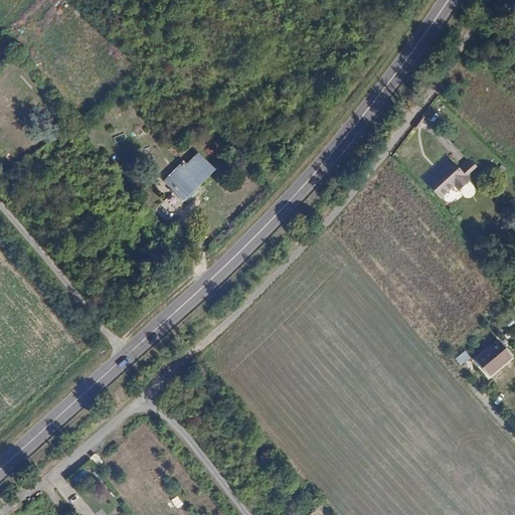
[(115,137),(117,143),(128,139),(125,133),(115,137)]
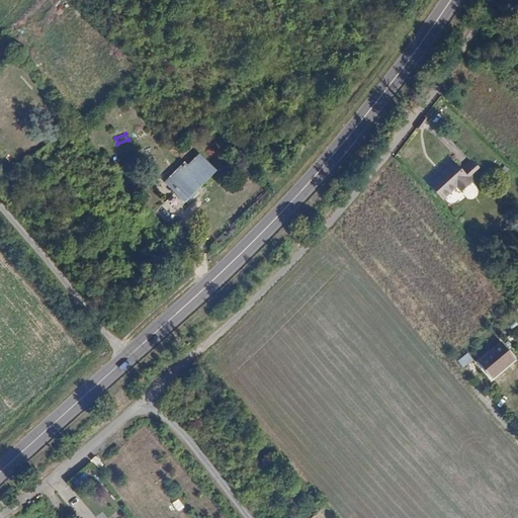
[(168,182),(184,198),(211,170),(198,157),(193,163),(194,165),(189,171),(183,165),(168,182)]
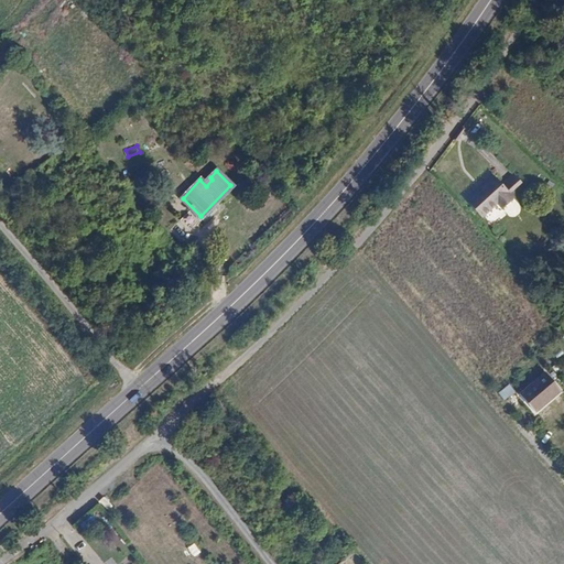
[(487,172),(463,194),(466,197),(490,175),(487,172)]
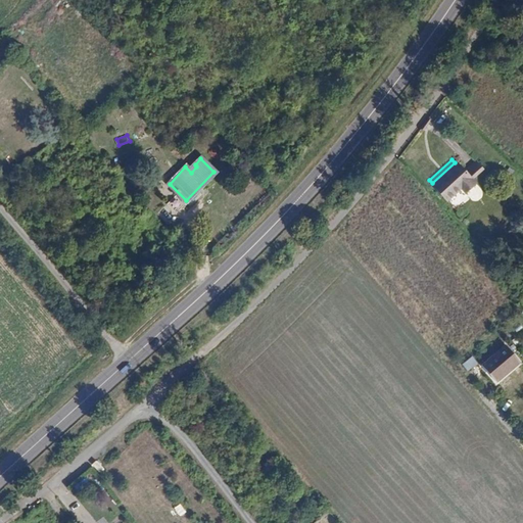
[(466,171),(440,192),(453,207),(468,195),(473,200),(483,191),(466,171)]
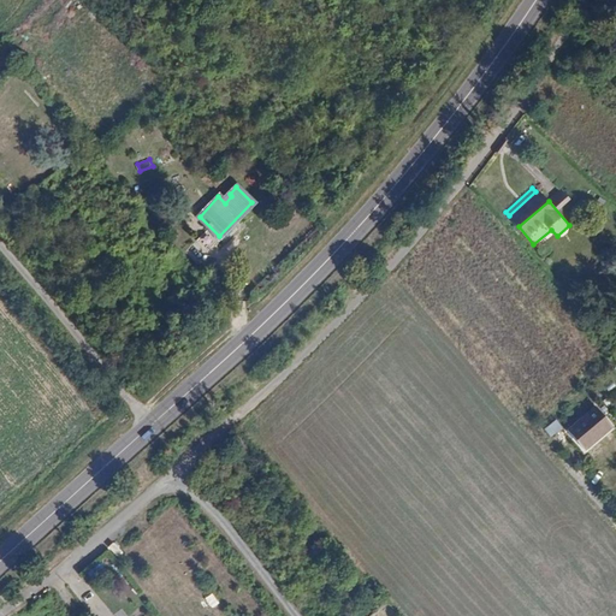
[(197,241),(208,252),(219,240),(208,230),(197,241)]
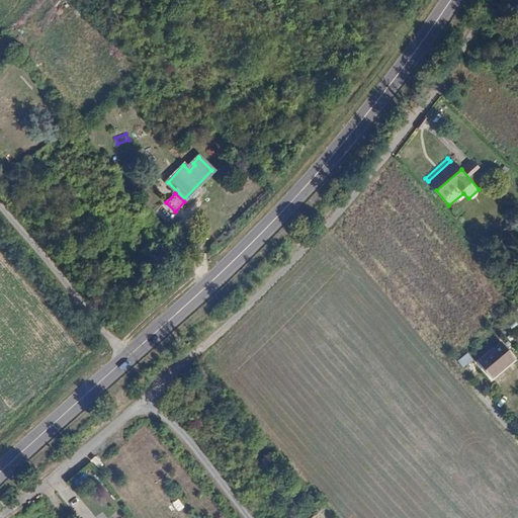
[(501,343),(478,362),(494,380),(516,361),(501,343)]
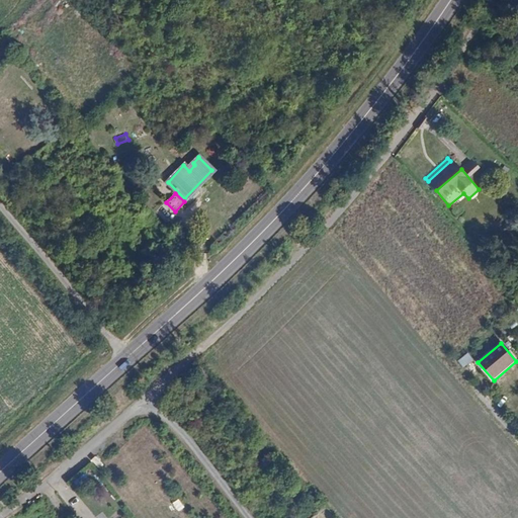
[(465,352),(455,360),(460,367),(471,359),(465,352)]
